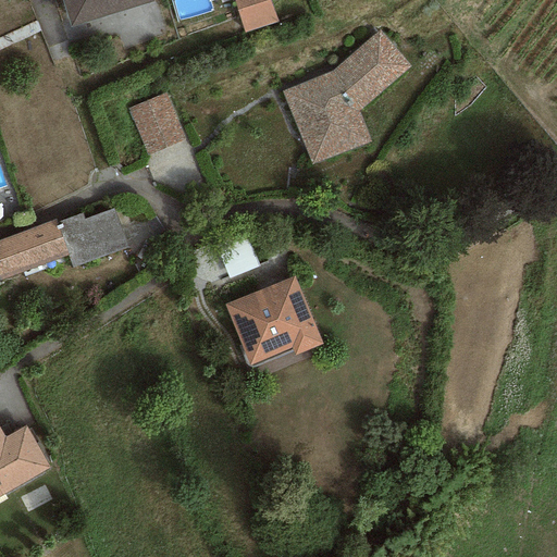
[(67,0),(72,12),(109,0),(67,0)]
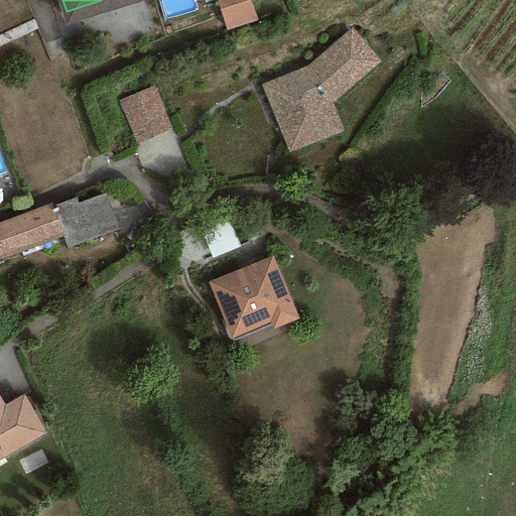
[(249,0),(216,0),(227,30),(257,20),(249,0)]
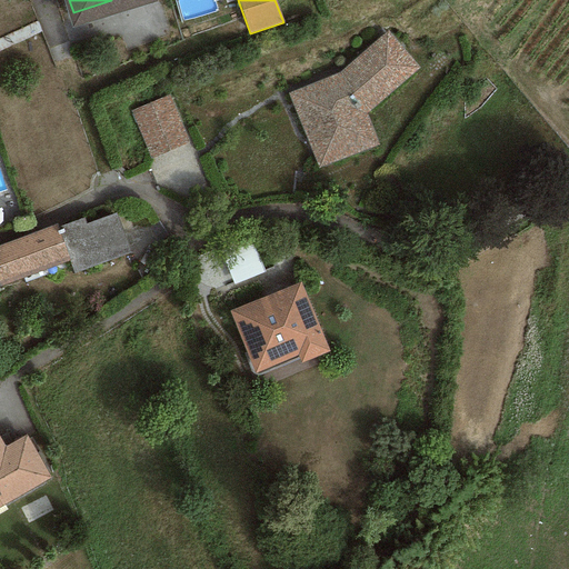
[(337,75),(287,93),(318,169),(379,146),(365,115),(418,69),(388,31),(337,75)]
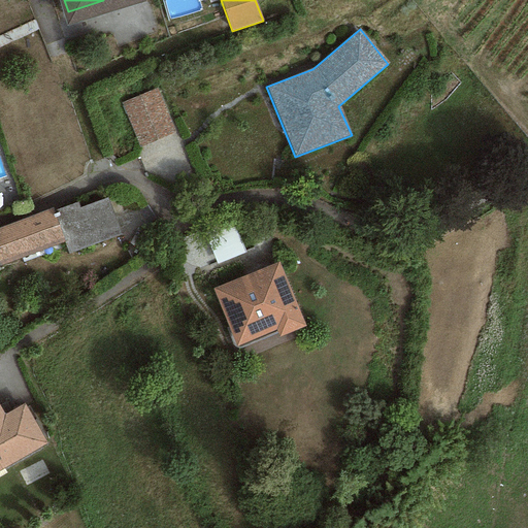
[(157,91),(122,104),(137,143),(172,130),(157,91)]
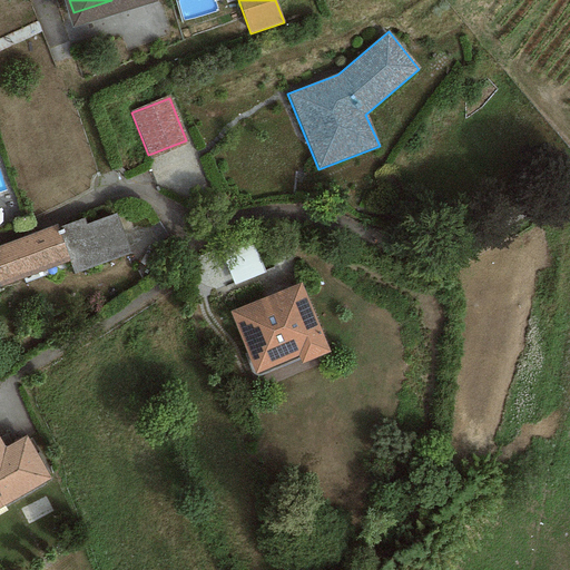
[(194,145),(149,163),(165,197),(220,207),(194,145)]
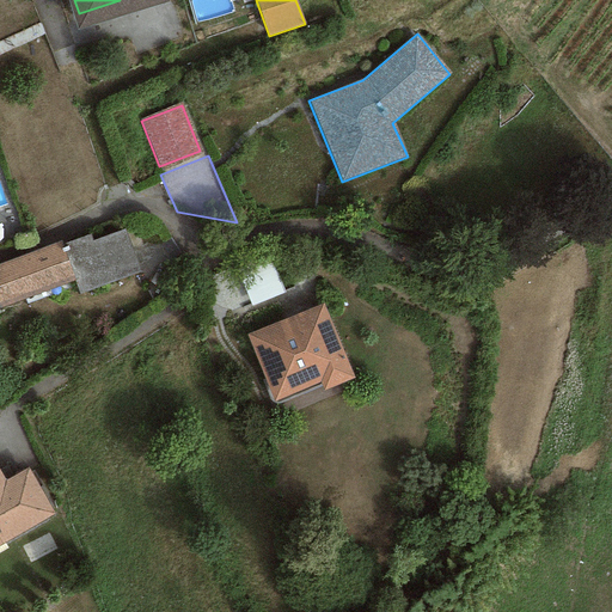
[(90,234),(62,244),(75,281),(74,281),(79,294),(141,271),(126,228),(92,240),(90,234)]
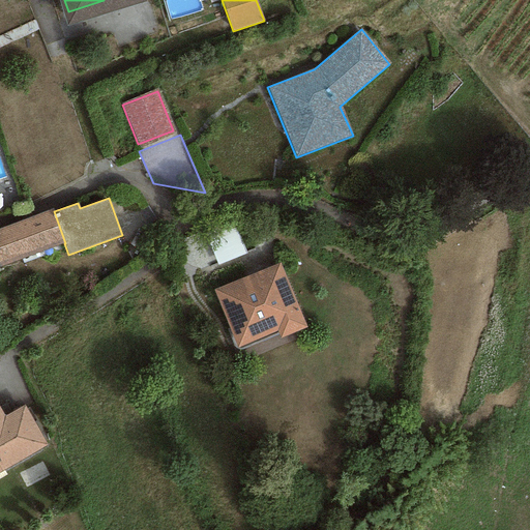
[(65,243),(54,211),(52,208),(0,227),(0,266),(64,243),(65,243)]
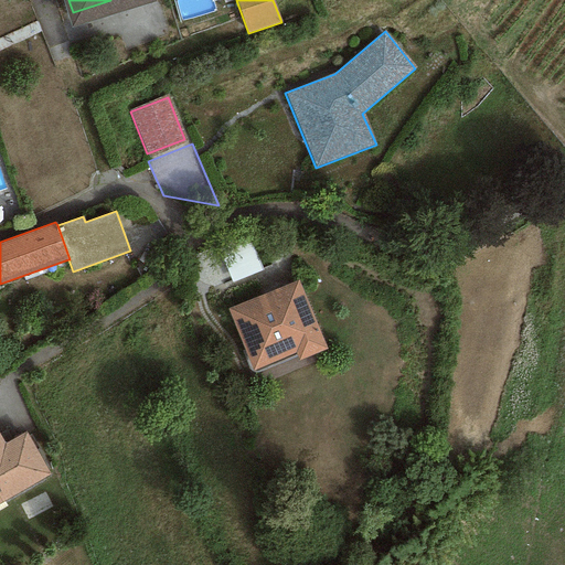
[(298,279),(227,308),(254,372),(297,354),(299,361),(327,350),(298,279)]
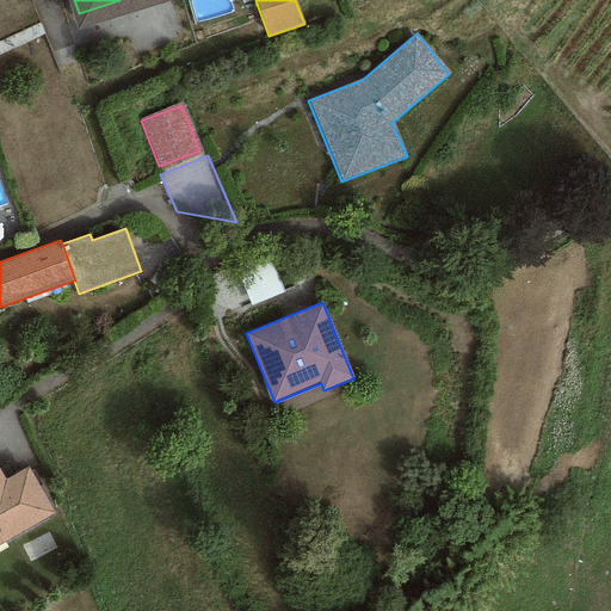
[(0,543),(54,513),(28,467),(5,480),(0,471),(0,543)]
